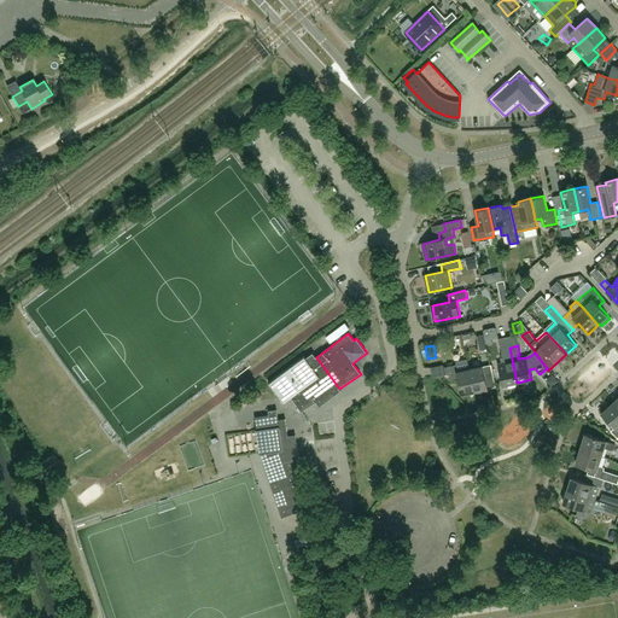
[(501,363),(499,363),(503,386),(517,383),(509,348),(501,349),(503,357),(500,359),(501,363)]
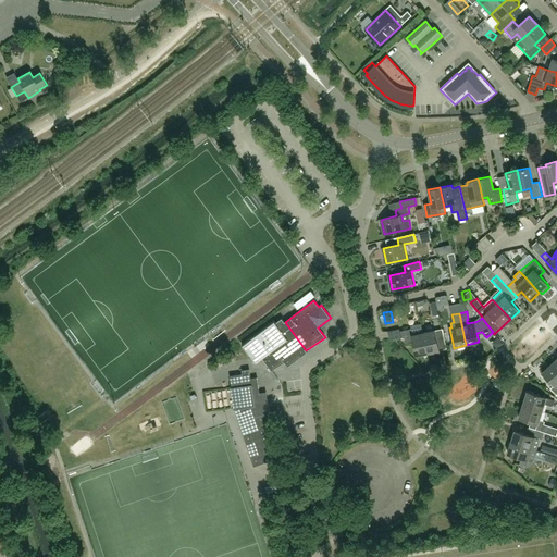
[(306,350),(285,322),(282,319),(275,323),(274,321),(242,345),(257,363),(262,359),(272,371),(285,363),(288,367),(308,353),(306,350)]
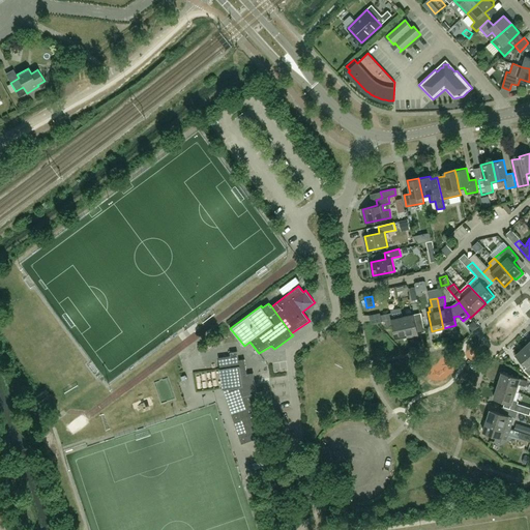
[(395,339),(407,336),(403,317),(401,308),(391,311),(391,313),(381,316),(382,322),(385,321),(386,327),(392,325),(395,339)]
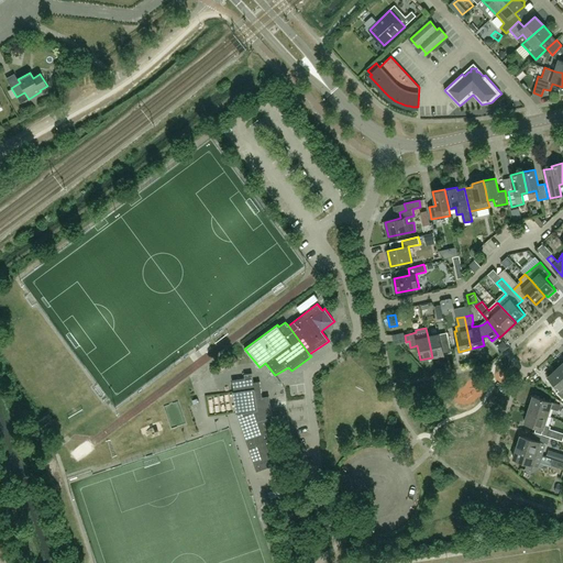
[(428,337),(432,357),(444,354),(444,352),(451,351),(448,332),(428,337)]
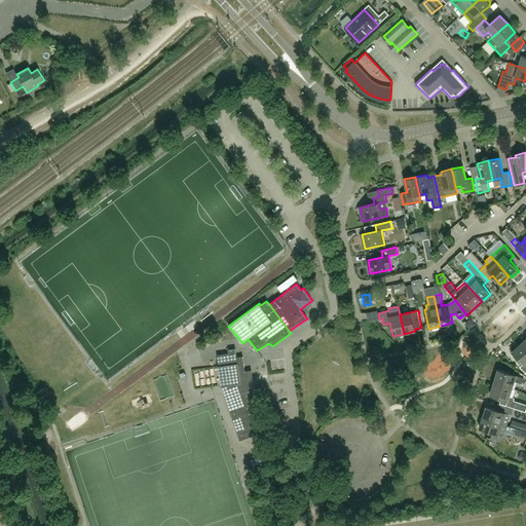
[(204,341),(209,347),(219,342),(215,335),(204,341)]
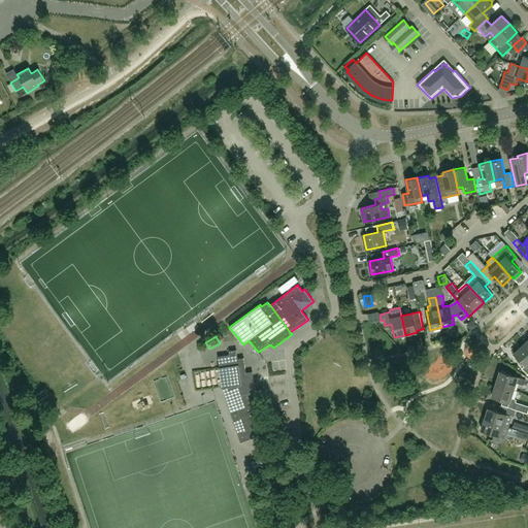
[(527,352),(522,345),(514,354),(525,365),(522,368),(527,374),(527,373),(527,352)]
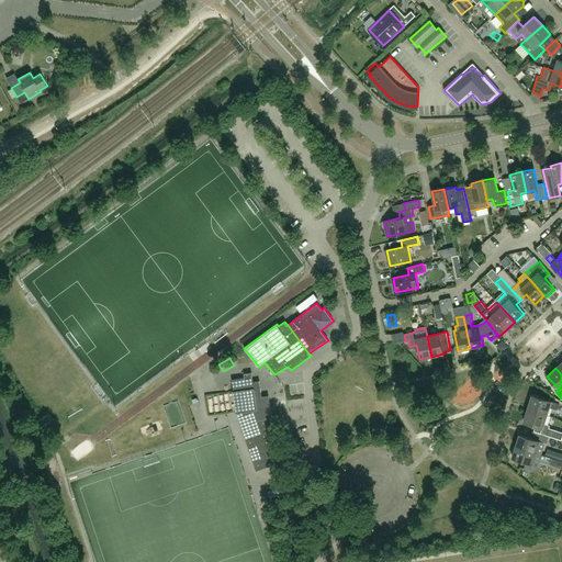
[(236,413),(246,438),(246,439),(261,434),(257,420),(272,416),(269,395),(262,396),(260,381),(254,382),(251,372),(244,373),(245,378),(232,380),(234,391),(233,391),(236,413)]
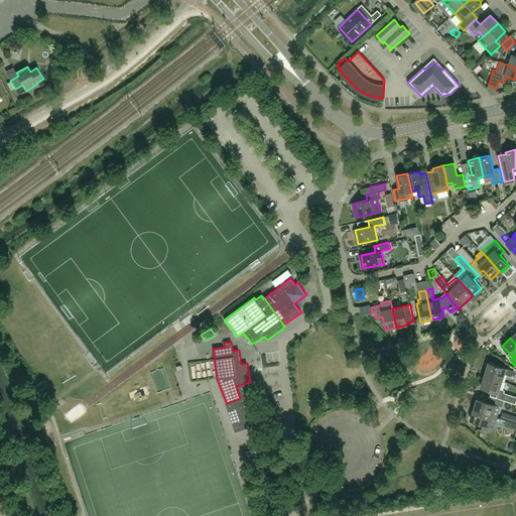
[(485,375),(498,379),(502,381),(504,374),(512,377),(514,371),(489,363),(488,363),(486,364),(485,369),(486,370),(487,370),(485,375)]
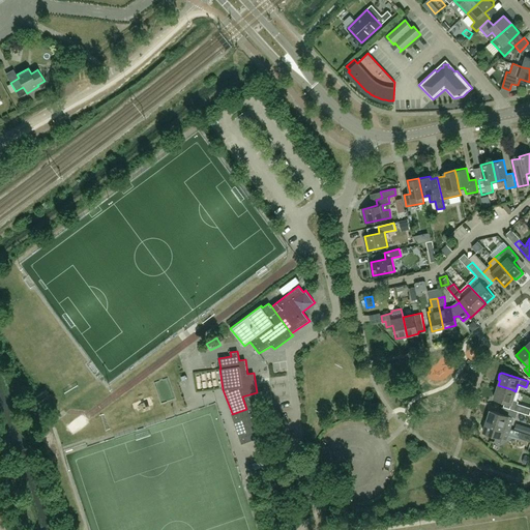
[(529,415),(529,413),(529,407),(518,404),(519,402),(513,400),(516,391),(511,389),(498,385),(494,399),(505,402),(503,407),(529,415)]
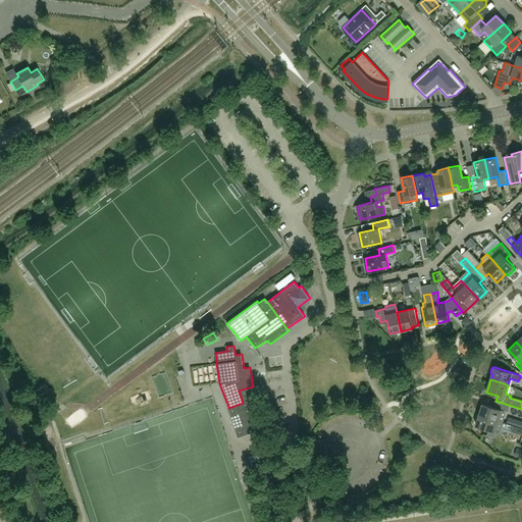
[(243,403),(228,408),(238,437),(259,430),(253,386),(239,390),(243,403)]
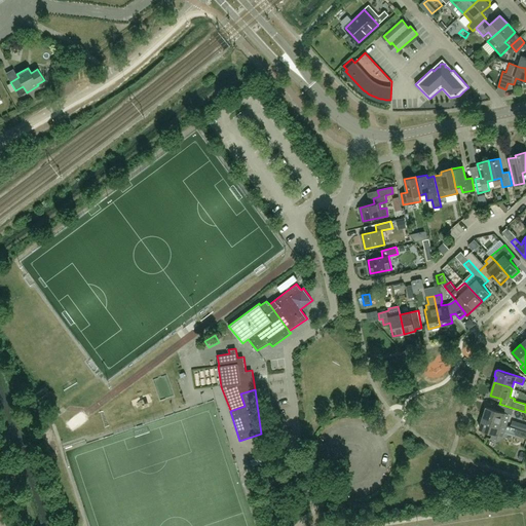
[(483,418),(501,424),(506,425),(510,414),(512,415),(514,409),(501,405),(500,411),(487,407),(483,418)]
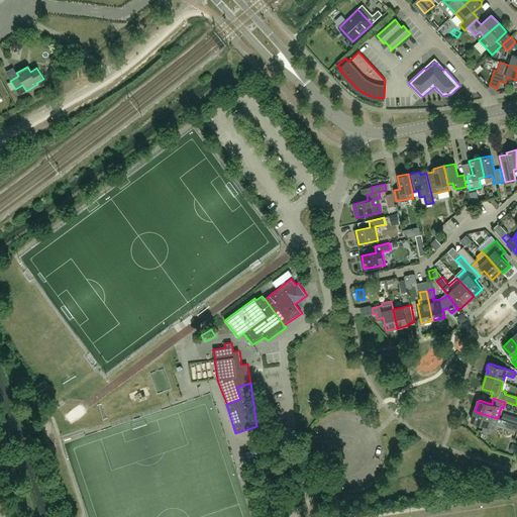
[(490,427),(495,429),(498,418),(493,417),(475,411),(472,421),(484,425),(482,431),(488,433),(490,427)]
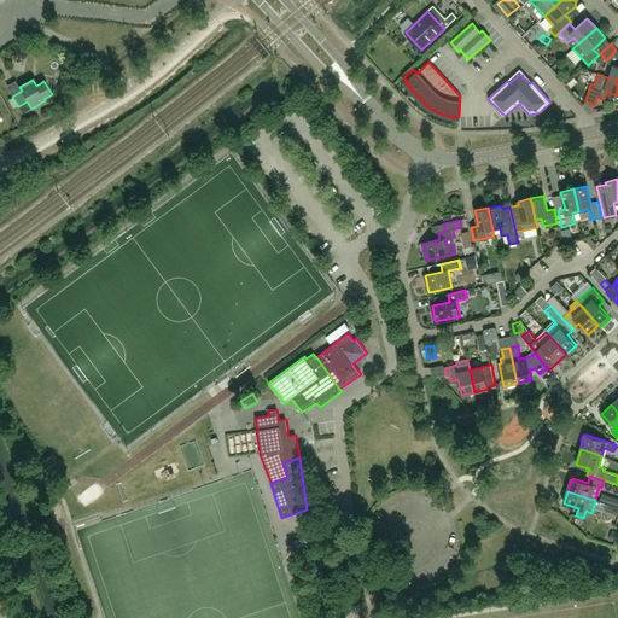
[(617,514),(617,507),(607,503),(605,511),(617,514)]
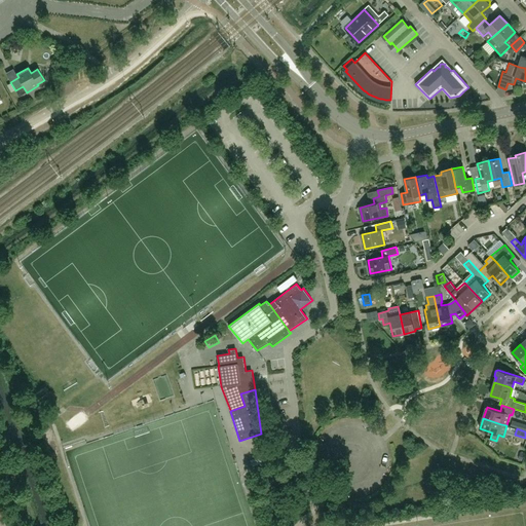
[(250,461),(252,466),(264,463),(262,457),(250,461)]
